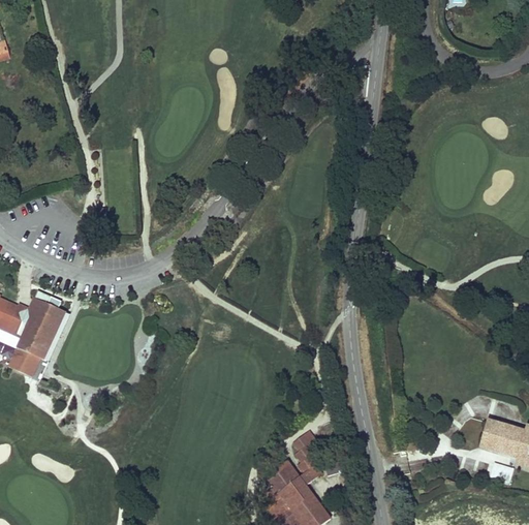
[(0,54),(12,50),(9,40),(0,42),(0,54)]
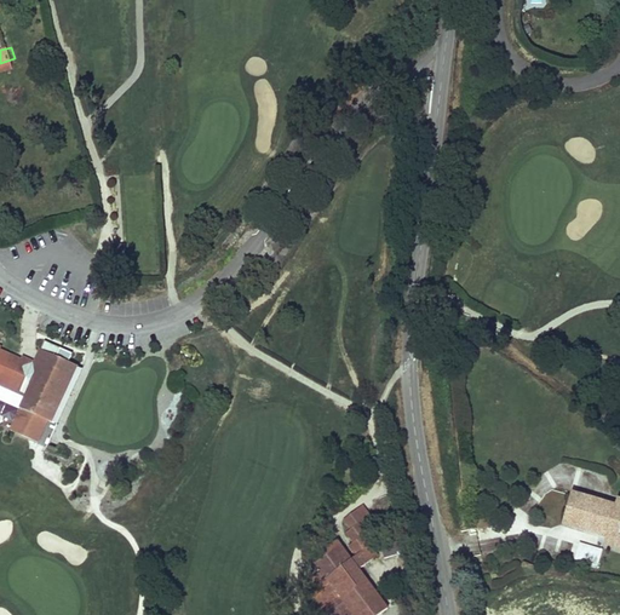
[(47,414),(74,358),(56,350),(58,344),(57,340),(49,337),(45,338),(42,344),(40,343),(34,355),(24,350),(21,355),(0,345),(0,374),(27,388),(21,402),(19,401),(9,423),(45,440),(55,418),(47,414)]
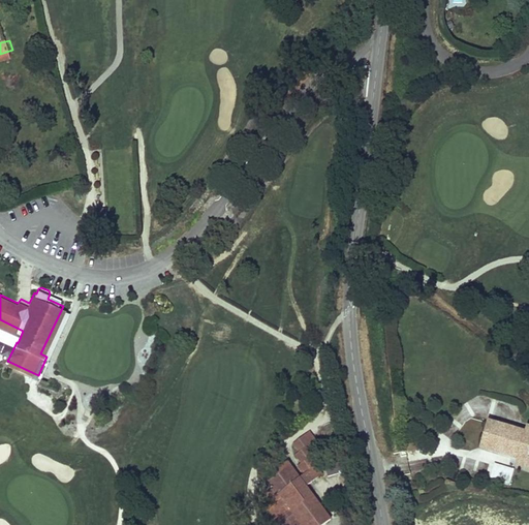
[(528,468),(528,440),(519,438),(520,435),(494,427),(489,445),(500,449),(499,454),(514,458),(515,454),(525,458),(524,461),(523,466),(528,468)]
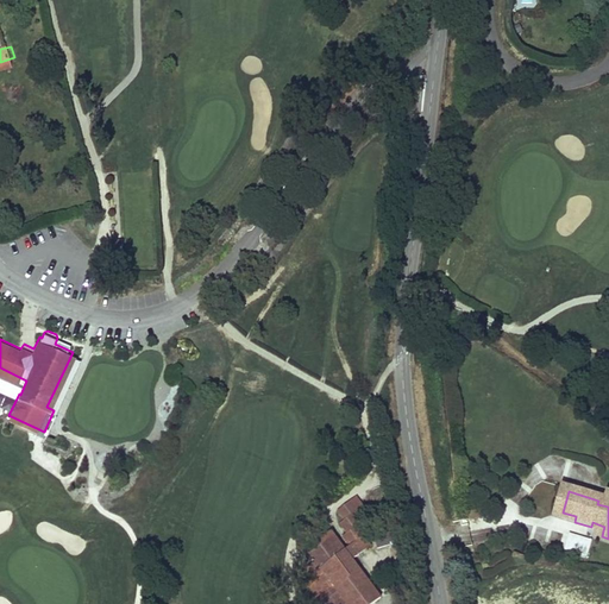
[(352,557),(365,547),(366,545),(359,535),(363,532),(357,522),(362,518),(355,509),(359,505),(350,492),(332,508),(341,520),(337,522),(344,532),(339,535),(346,545),(343,548),(328,530),(305,548),(314,560),(295,574),(319,603),(369,603),(382,595),(352,557)]
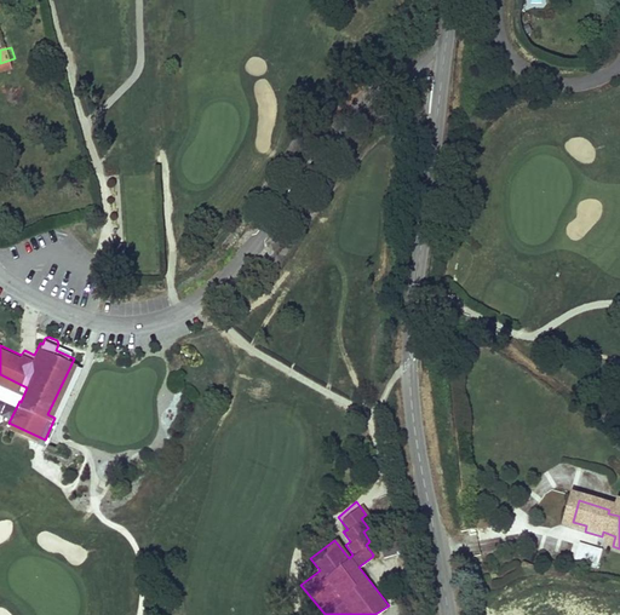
[(585,532),(586,526),(573,522),(570,527),(585,532)]
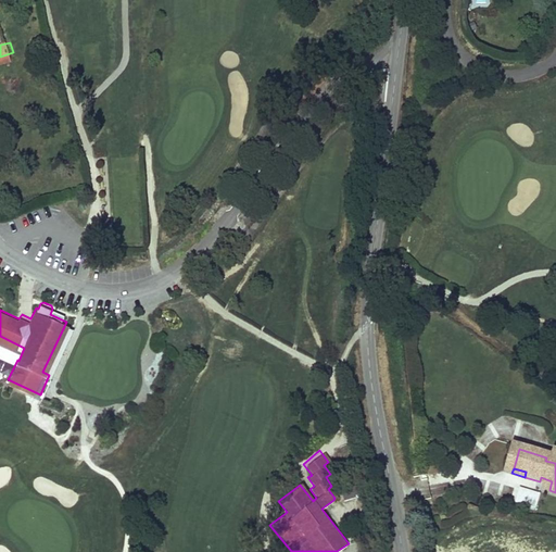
[(536,505),(541,490),(519,484),(515,500),(536,505)]
